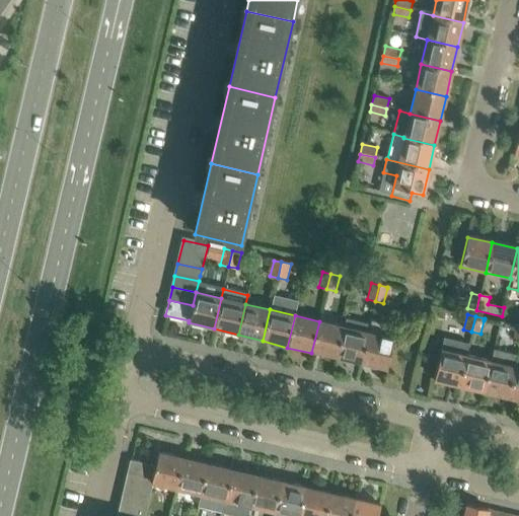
[(344,327),(337,359),(361,365),(368,333),(370,325),(346,319),(344,327)]
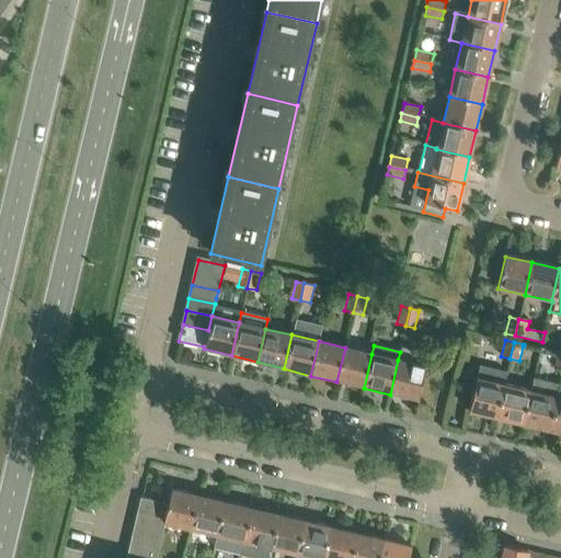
[(418,400),(428,353),(401,346),(400,352),(398,360),(390,395),(418,400)]
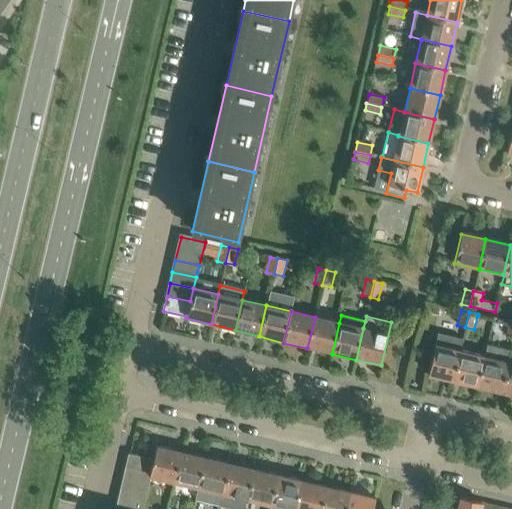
[(332,354),(339,323),(315,317),(307,348),(332,354)]
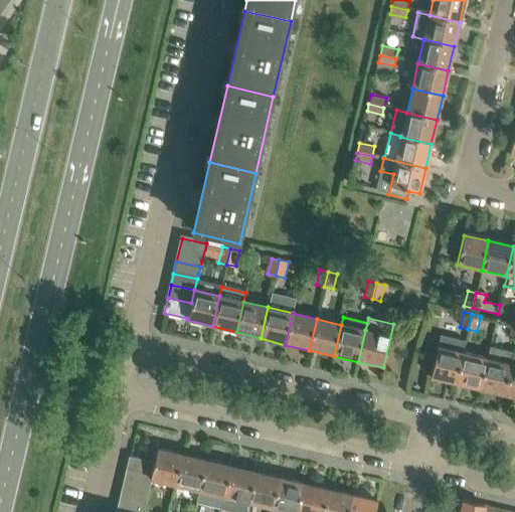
[(463,352),(465,342),(440,336),(430,378),(455,384),(463,352)]
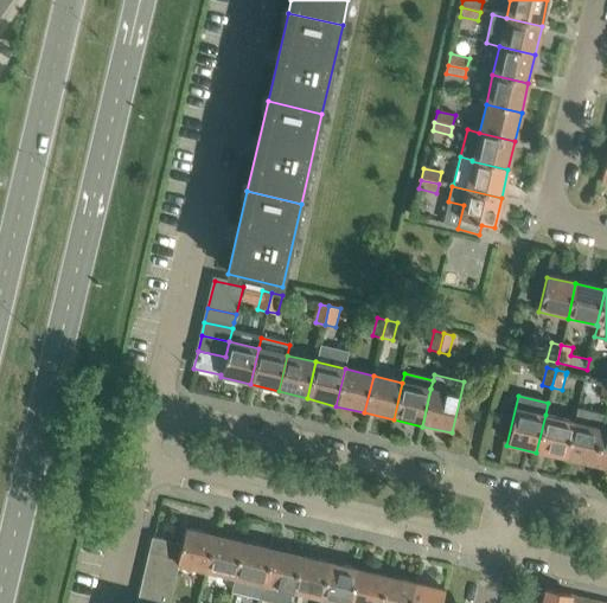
[(602,429),(604,429),(606,416),(577,409),(575,422),(574,422),(564,460),(594,466),(602,429)]
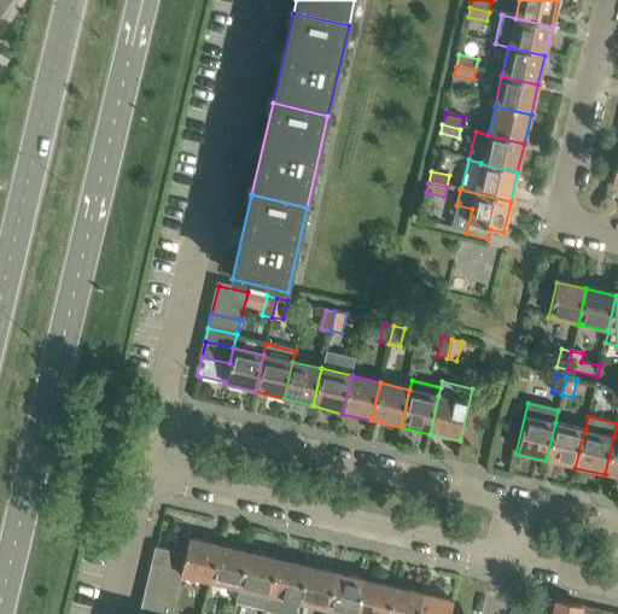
[(575,468),(584,430),(555,422),(546,461),(575,468)]
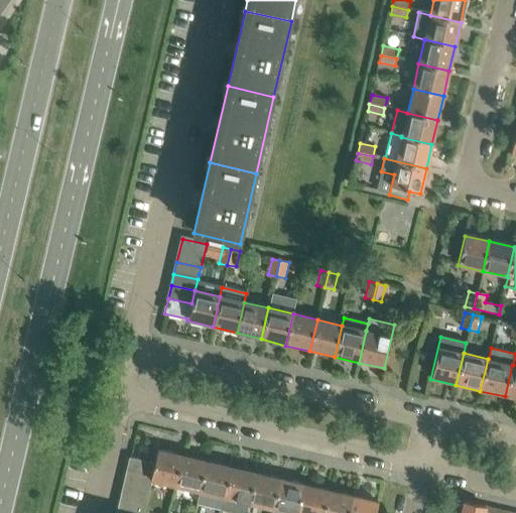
[(515,399),(515,365),(513,365),(512,365),(505,396),(515,399)]
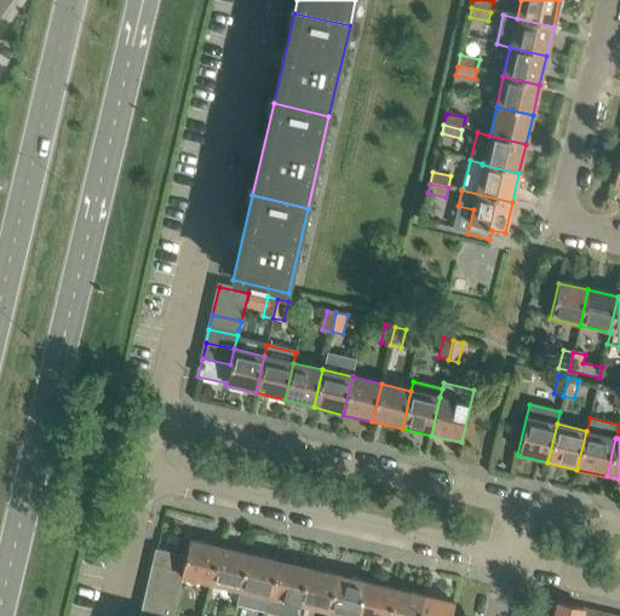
[(210,585),(218,548),(189,541),(184,558),(181,571),(181,576),(183,576),(183,579),(210,585)]
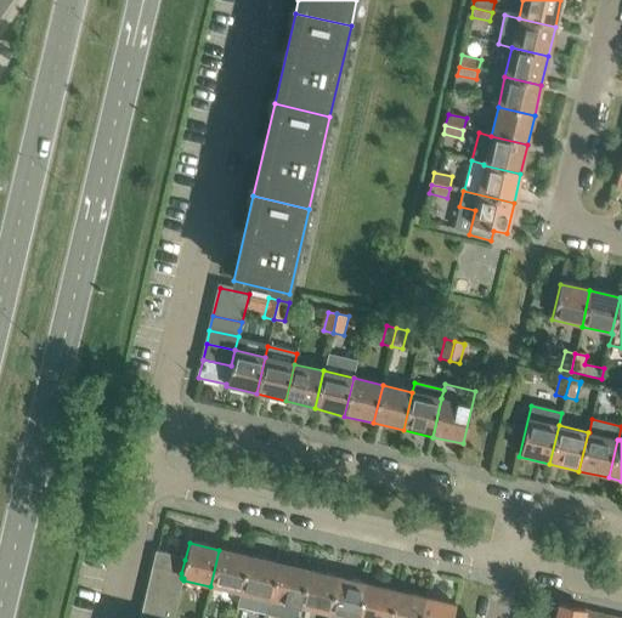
[(239,594),(249,557),(219,550),(210,587),(239,594)]
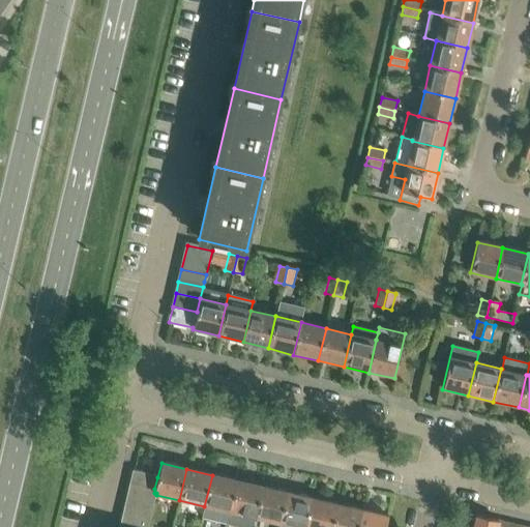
[(154,489),(157,477),(134,472),(130,484),(154,489)]
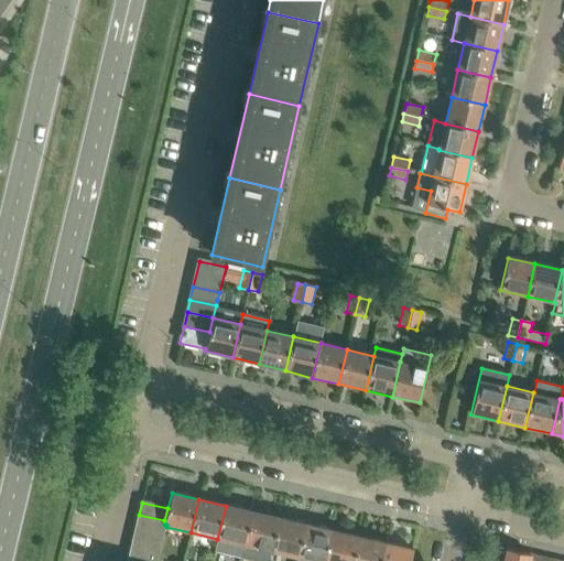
[(241,558),(252,513),(226,506),(217,539),(218,539),(215,552),(241,558)]
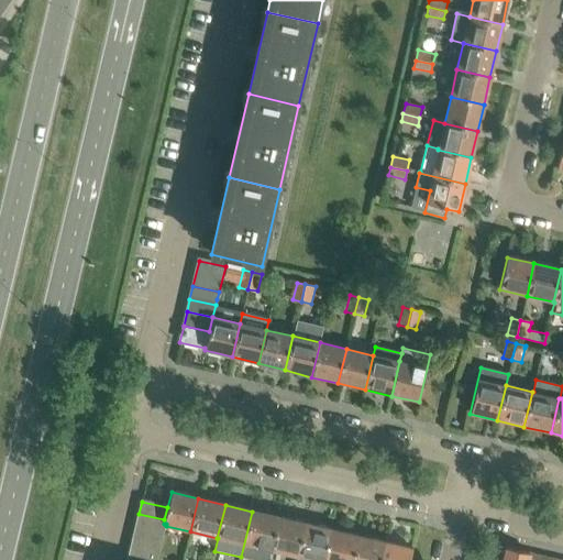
[(271,550),(278,517),(252,512),(241,557),(252,559),(269,559),(272,550),(271,550)]
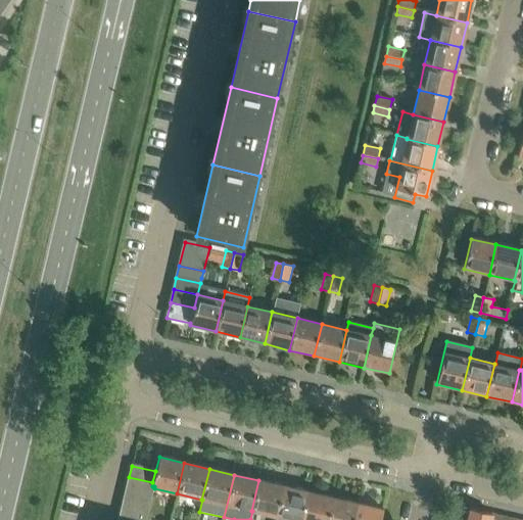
[(152,486),(152,482),(129,477),(126,490),(152,497),(154,488),(154,486),(152,486)]
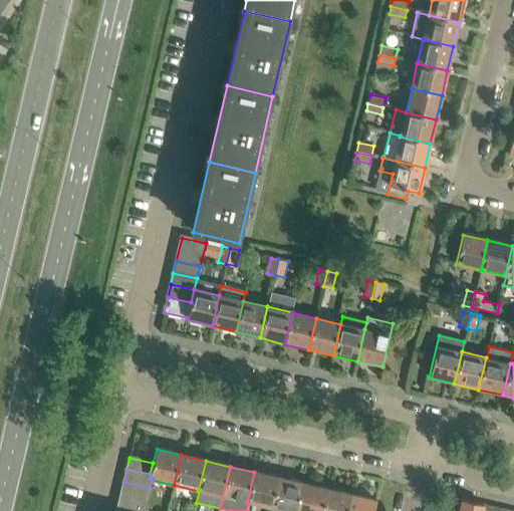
[(271,508),(278,478),(254,472),(247,502),(248,502),(271,508)]
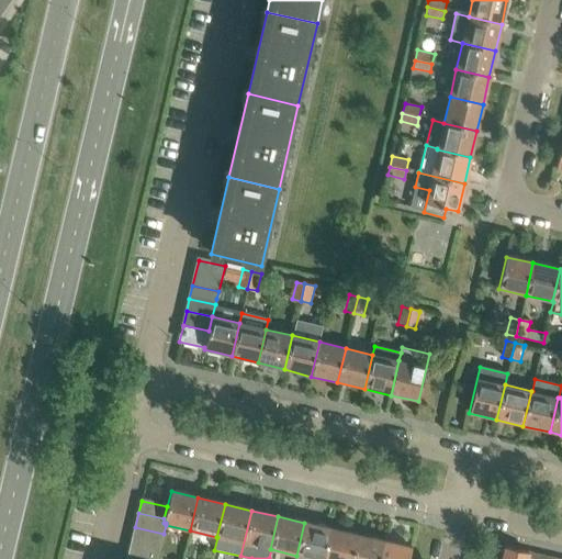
[(324,558),(330,529),(304,523),(296,556),(295,558),(324,558)]
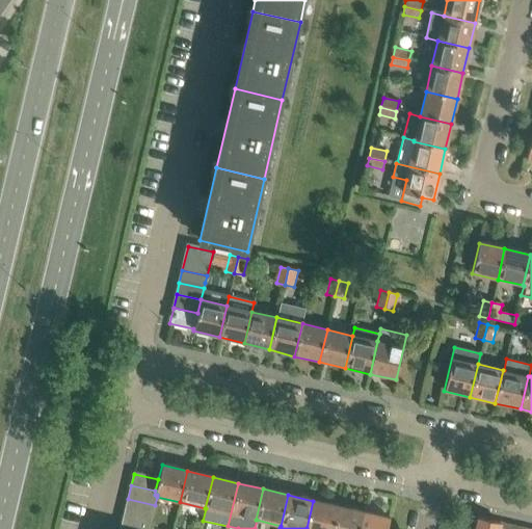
[(152,518),(155,505),(128,499),(125,511),(152,518)]
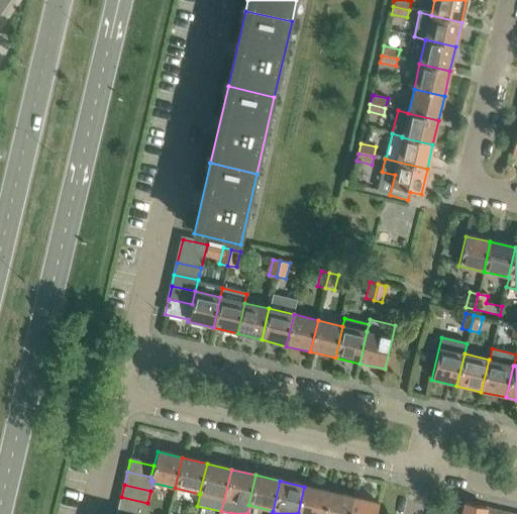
[(323,513),(329,493),(304,487),(298,513),(323,513)]
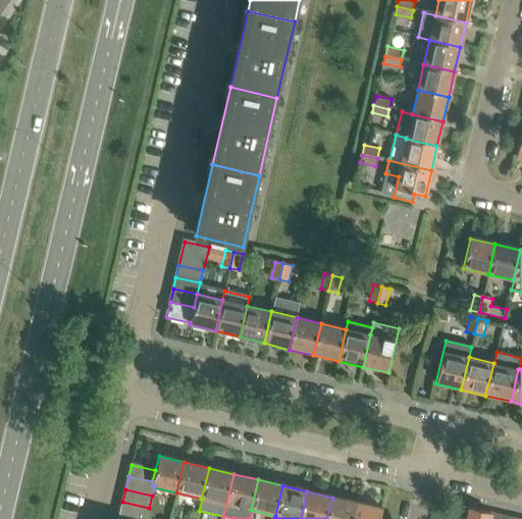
[(353,518),(357,504),(332,498),(326,518),(353,518)]
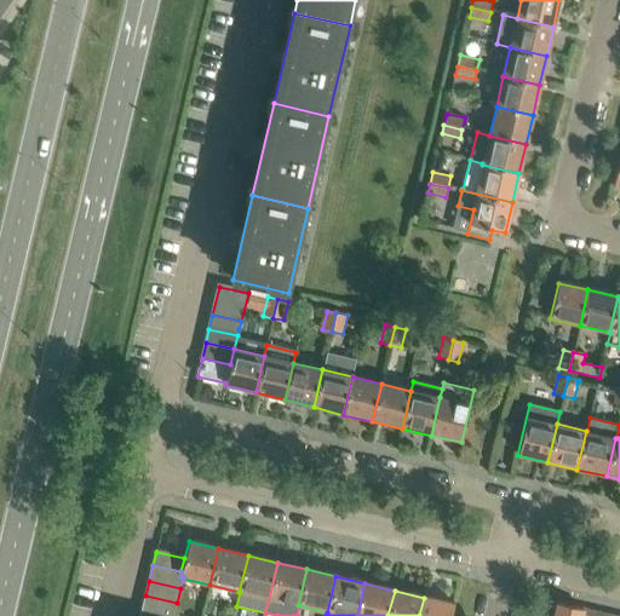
[(173,615),(177,603),(145,596),(141,615),(173,615)]
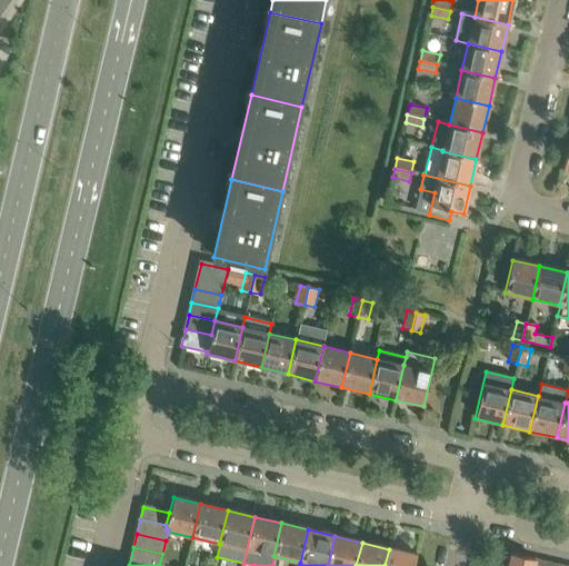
[(413,565),(417,556),(389,549),(385,565),(413,565)]
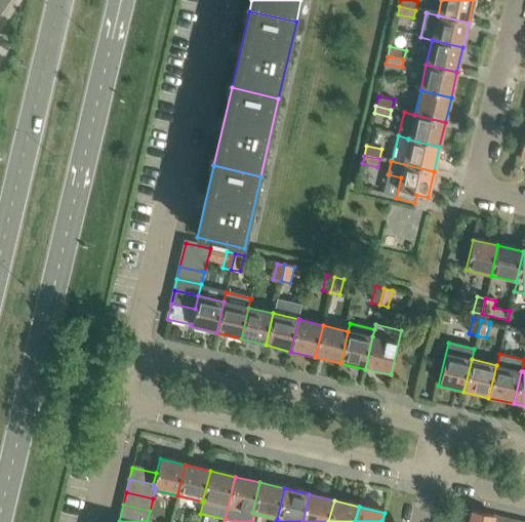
[(491,521),(493,517),(471,512),(469,521),(491,521)]
